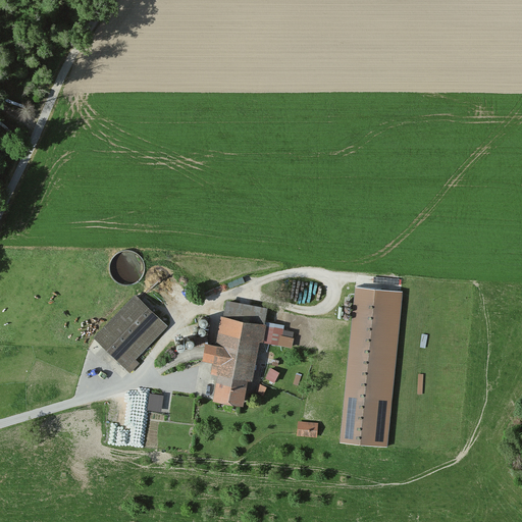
[(136,285),(142,280),(144,272),(144,265),(140,258),(133,254),(120,251),(117,255),(111,261),(109,268),(110,276),(114,282),(120,286),(128,288),(136,285)]
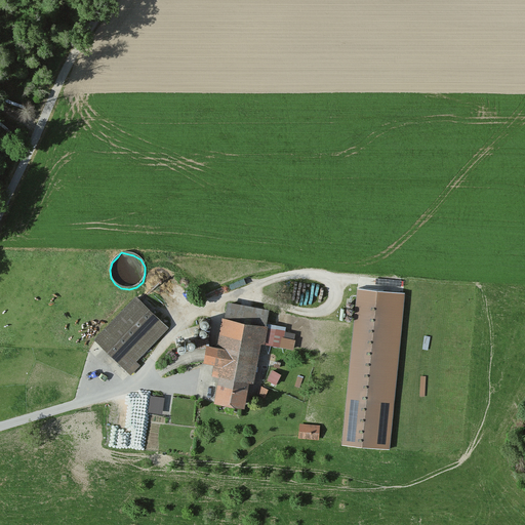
[(394,451),(405,294),(353,290),(341,448),(394,451)]
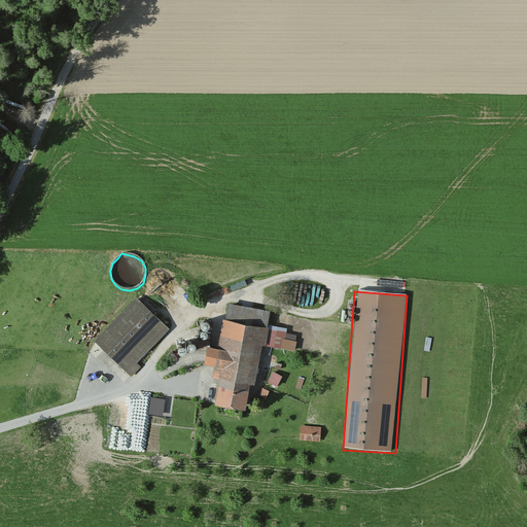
[(167,332),(134,300),(92,342),(130,378),(138,370),(134,365),(167,332)]
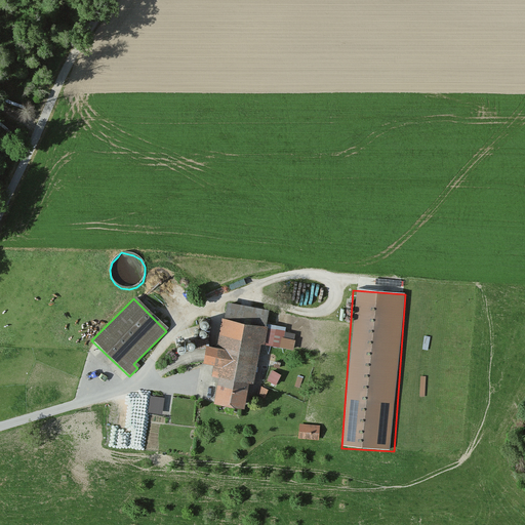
[(267,310),(226,305),(224,319),(219,319),(214,349),(207,347),(204,363),(214,365),(212,376),(219,377),(214,404),(242,409),(246,384),(253,385),(259,347),(280,350),(284,330),(264,329),(267,310)]
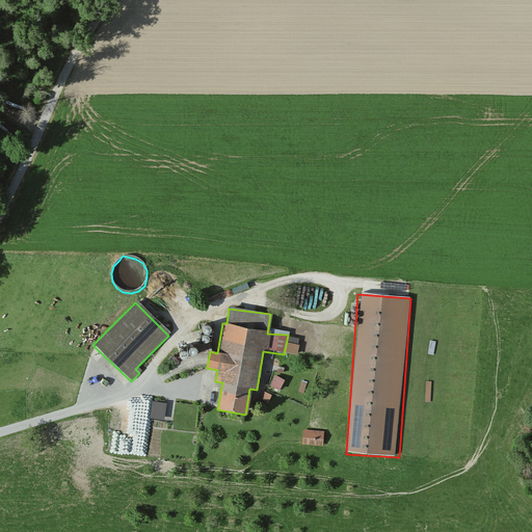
[(209,344),(197,344),(198,353),(209,353),(209,344)]
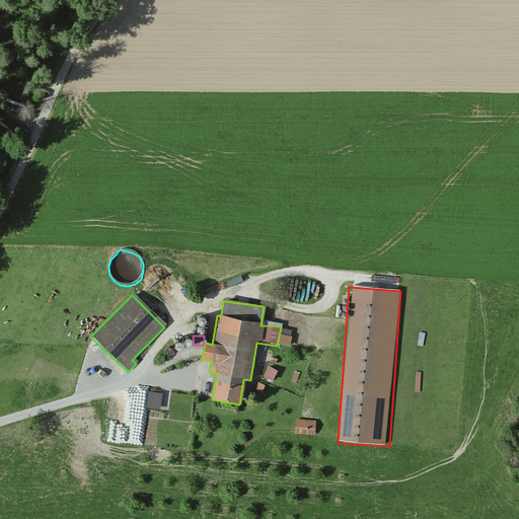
[(275,372),(268,369),(264,378),(271,381),(275,372)]
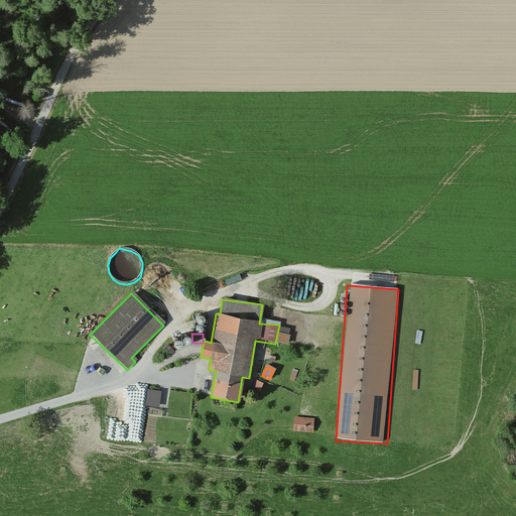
[(261,386),(255,383),(252,390),(258,393),(261,386)]
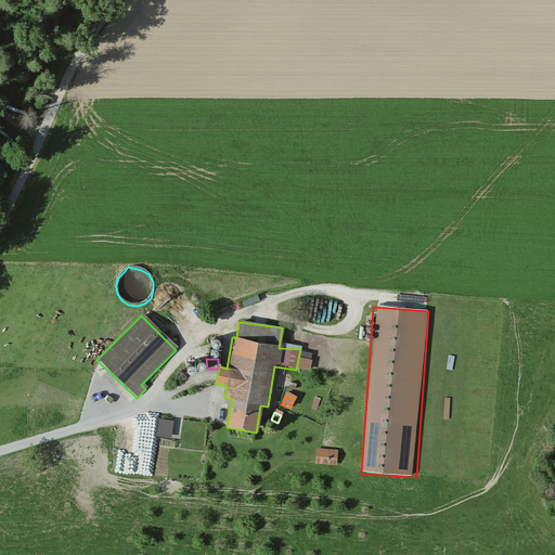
[(168,440),(170,424),(158,422),(156,438),(168,440)]
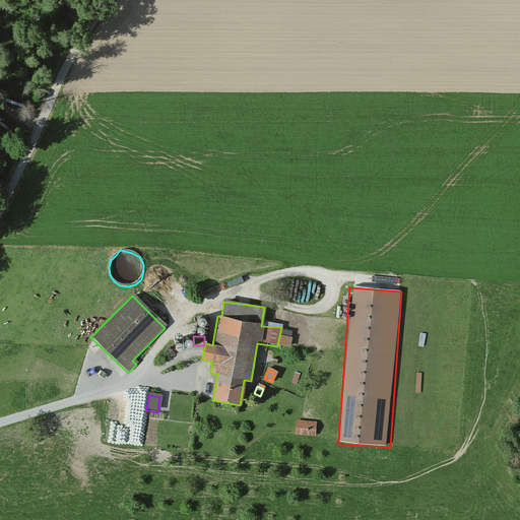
[(297,435),(315,435),(315,424),(297,423),(297,435)]
